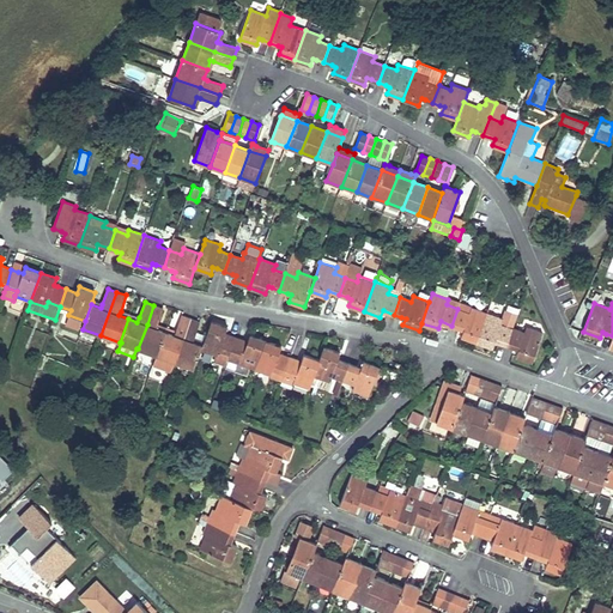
[(156,328),(157,325),(163,309),(153,305),(147,325),(138,349),(156,356),(165,332),(156,328)]
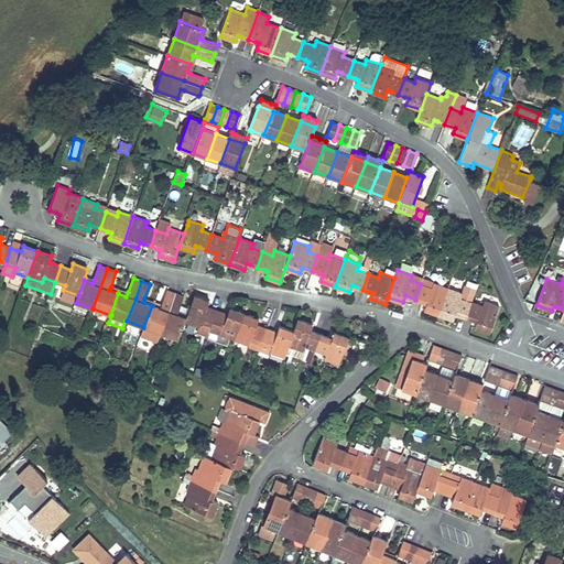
[(424,310),(438,314),(448,288),(434,283),(432,288),(421,284),(415,300),(423,302),(426,303),(424,310)]
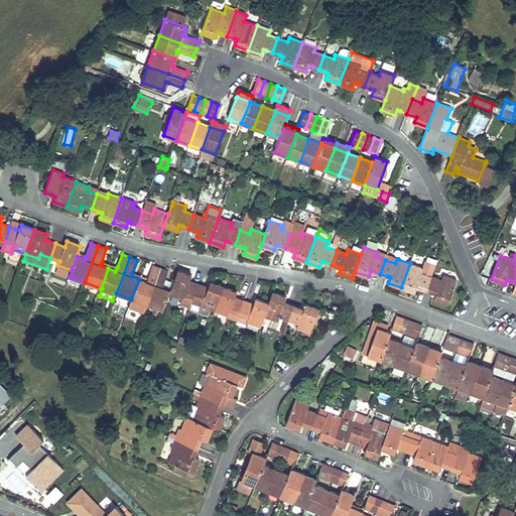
[(420,288),(426,290),(431,276),(421,273),(423,268),(410,263),(401,287),(414,292),(416,287),(420,288)]
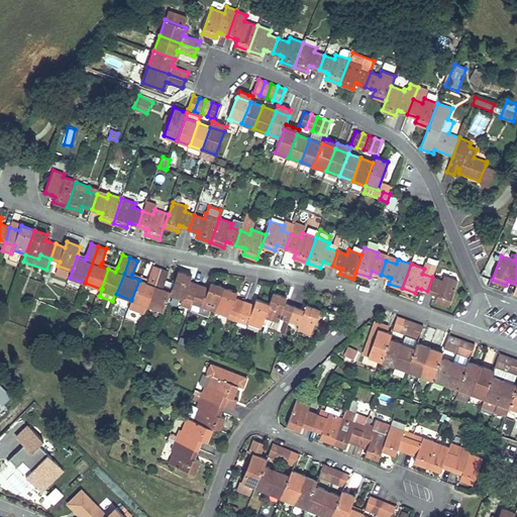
[(147,306),(154,285),(161,269),(153,266),(147,280),(146,283),(139,280),(131,300),(128,308),(144,313),(147,306)]
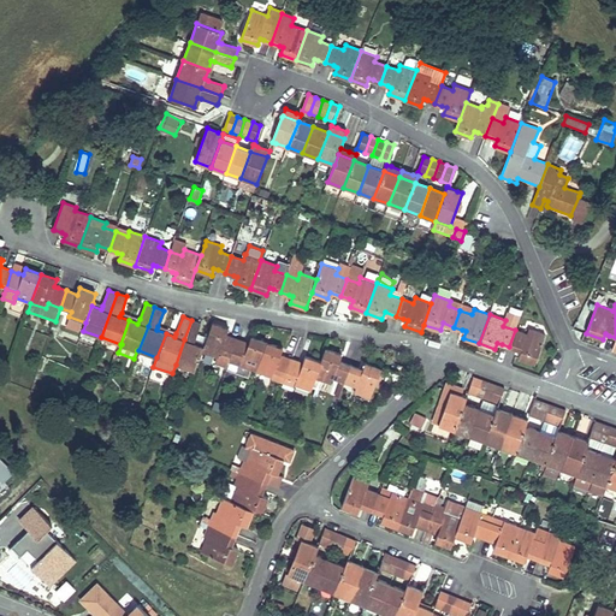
[(194,344),(195,341),(201,324),(191,320),(184,339),(176,365),(195,371),(202,351),(205,348),(194,344)]
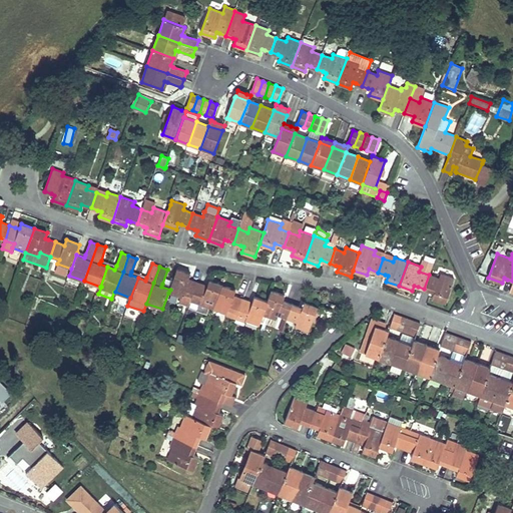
[(183,294),(192,297),(197,283),(191,280),(188,279),(190,274),(177,269),(171,287),(170,290),(168,293),(180,298),(181,298),(183,294)]
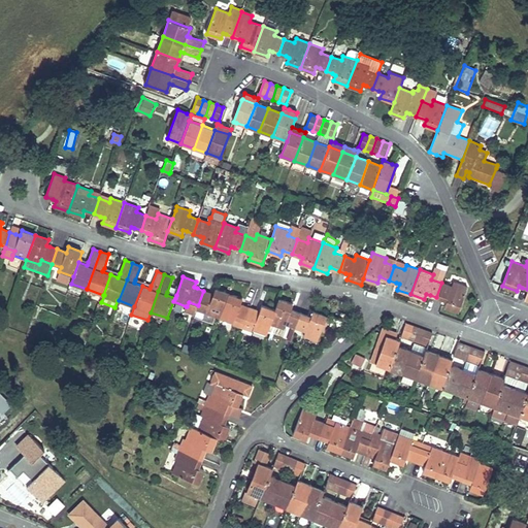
[(213,294),(216,288),(212,287),(215,281),(208,278),(203,291),(213,294)]
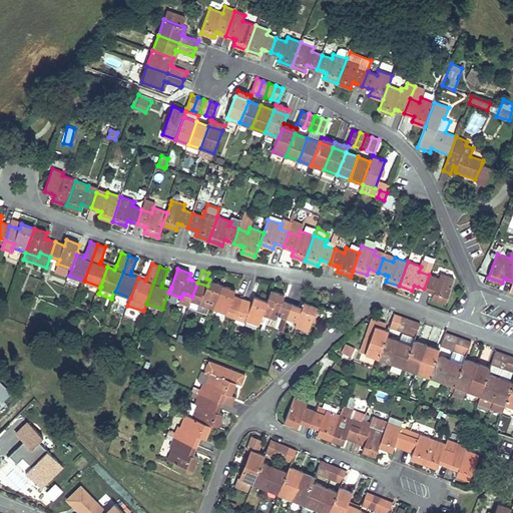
[(432,298),(446,303),(454,279),(441,274),(439,279),(429,275),(424,289),(431,291),(434,293),(432,298)]
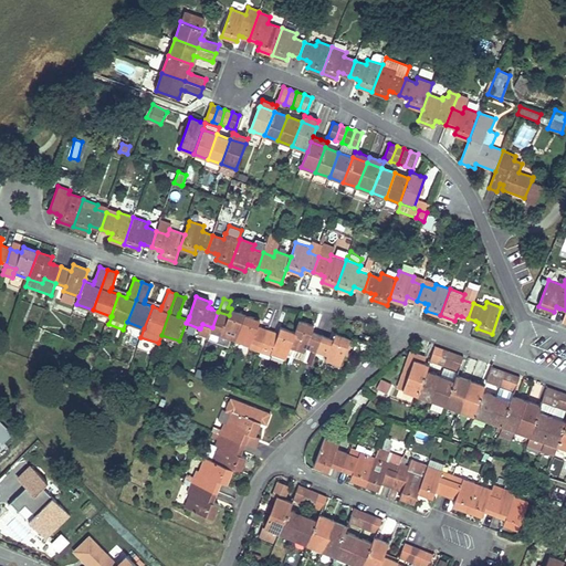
[(231,339),(236,341),(245,314),(231,308),(229,315),(218,312),(212,327),(222,331),(219,342),(229,346),(231,339)]
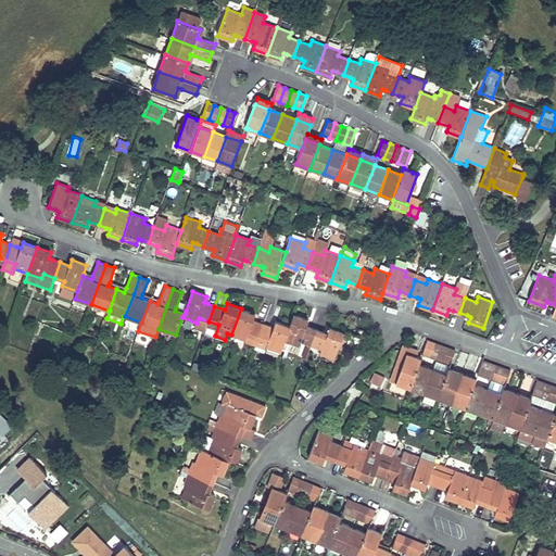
[(248,336),(257,339),(263,324),(256,321),(253,320),(255,314),(241,308),(231,335),(245,340),(248,336)]
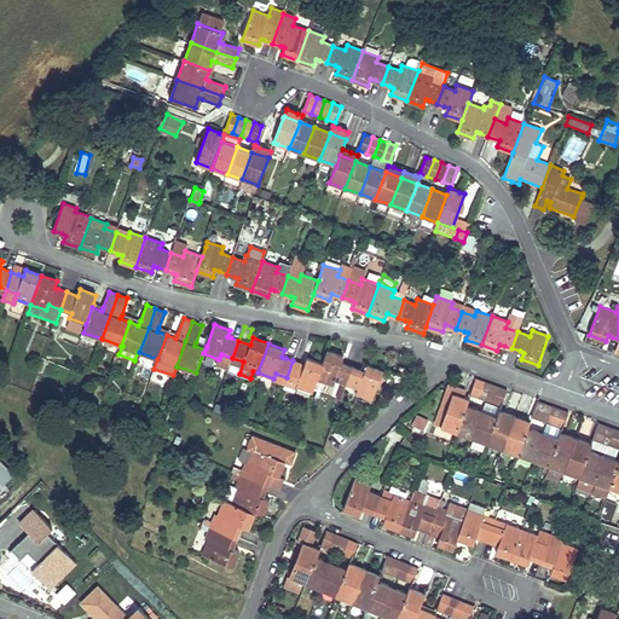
[(335,380),(347,385),(353,366),(345,364),(341,363),(343,356),(327,350),(323,363),(322,364),(323,365),(317,380),(334,386),(335,380)]
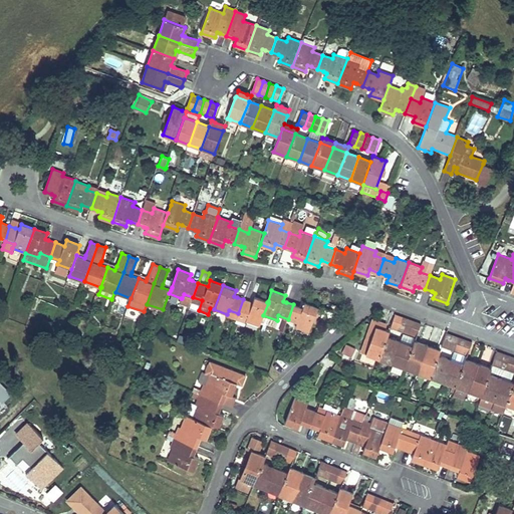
[(193,297),(184,294),(182,298),(181,298),(179,303),(190,307),(193,297)]
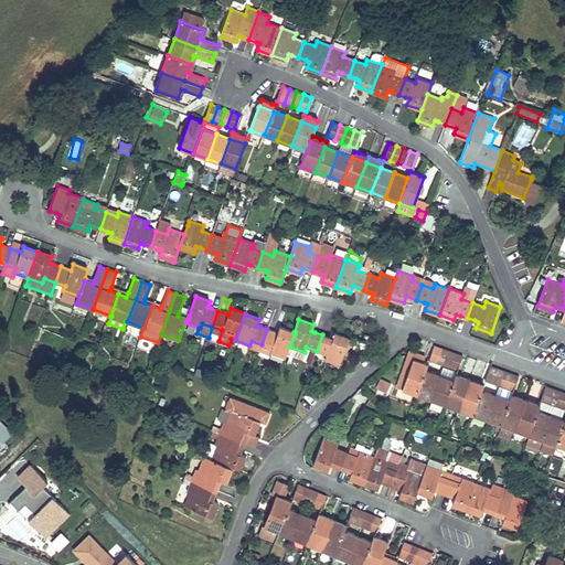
[(219,341),(222,330),(212,327),(209,338),(219,341)]
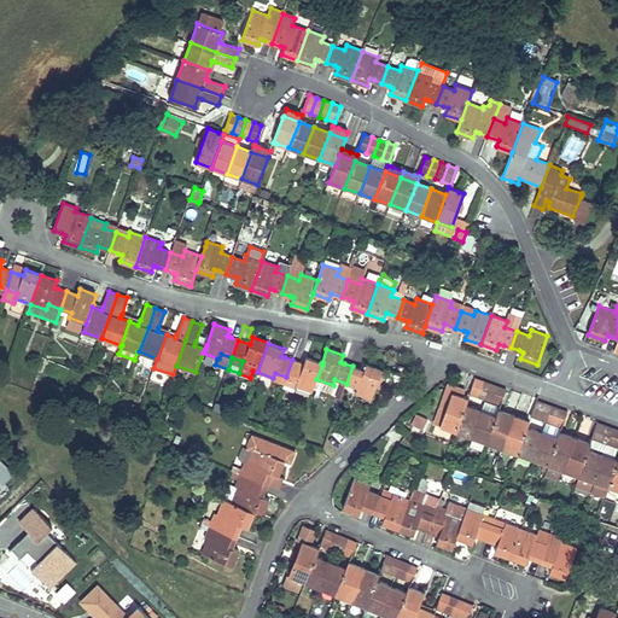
[(322,365),(321,363),(322,362),(307,357),(304,363),(299,362),(292,360),(286,377),(298,382),(296,386),(312,392),(316,379),(322,365)]
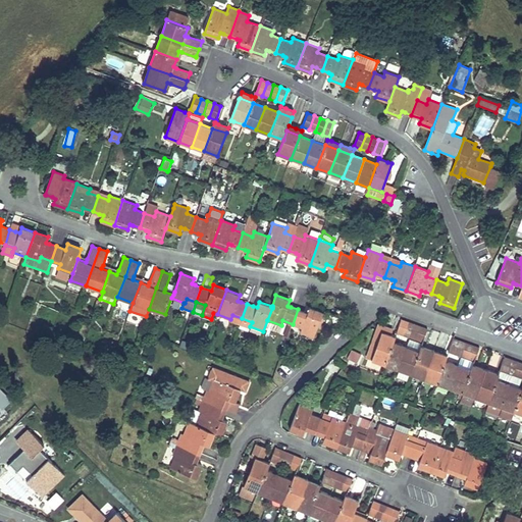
[(322,315),(323,312),(309,307),(307,313),(304,311),(298,309),(293,324),(302,327),(301,331),(314,336),(318,327),(323,328),(327,317),(322,315)]
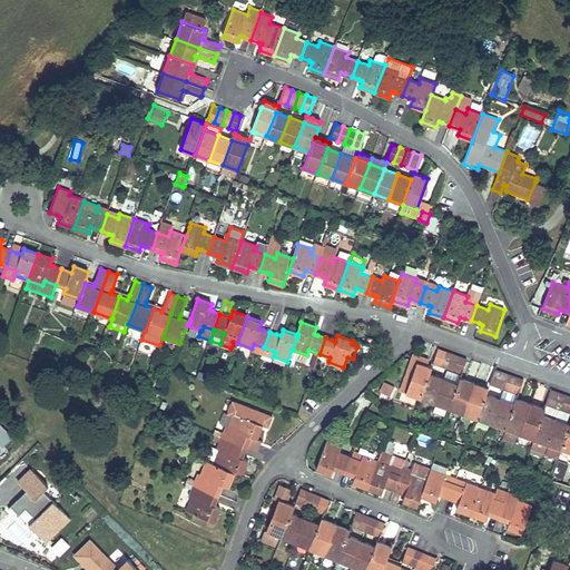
[(356,353),(366,357),(371,346),(360,343),(356,353)]
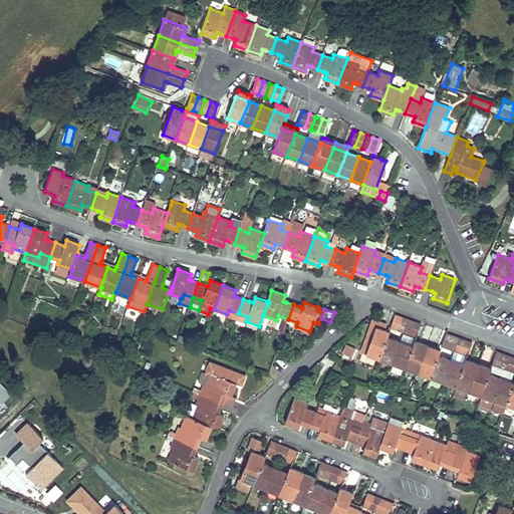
[(236,320),(238,313),(229,310),(227,314),(226,316),(236,320)]
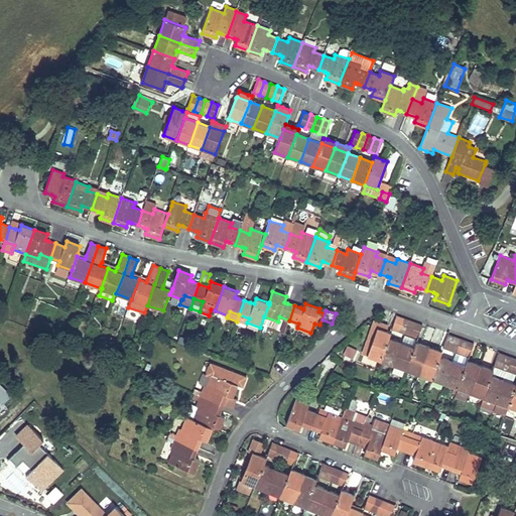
[(247,323),(249,318),(239,314),(237,321),(246,325),(247,323)]
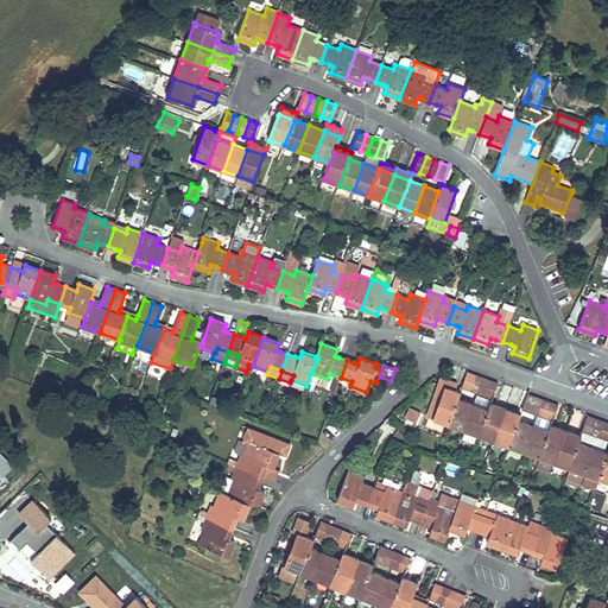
[(475,375),(468,372),(461,388),(469,391),(475,375)]
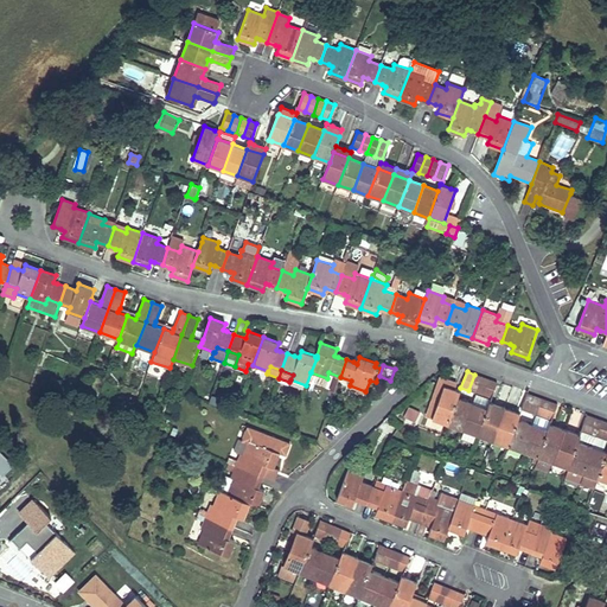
[(468,390),(477,394),(481,377),(474,375),(468,390)]
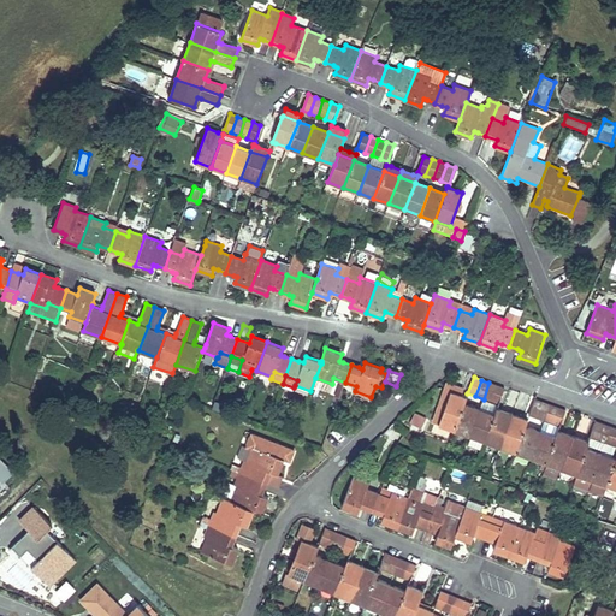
[(484,400),(491,402),(497,386),(489,383),(484,400)]
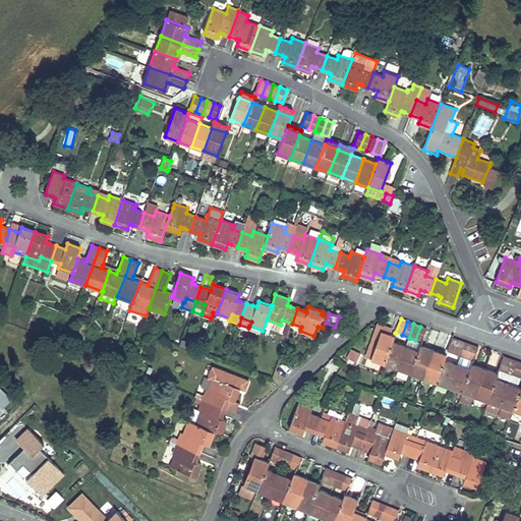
[(382,331),(391,334),(392,330),(379,325),(366,358),(370,359),(382,331)]
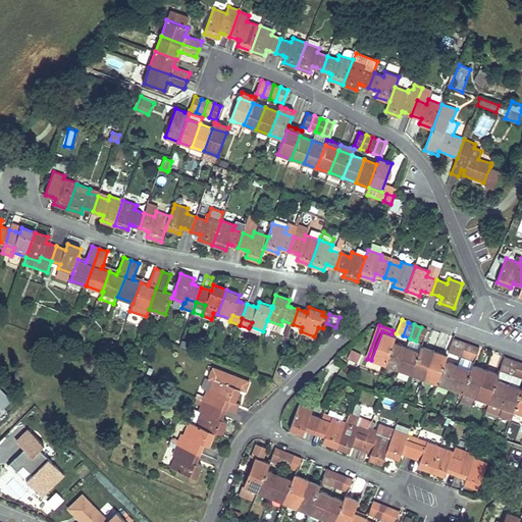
[(422,343),(423,343),(427,329),(421,327),(416,341),(422,343)]
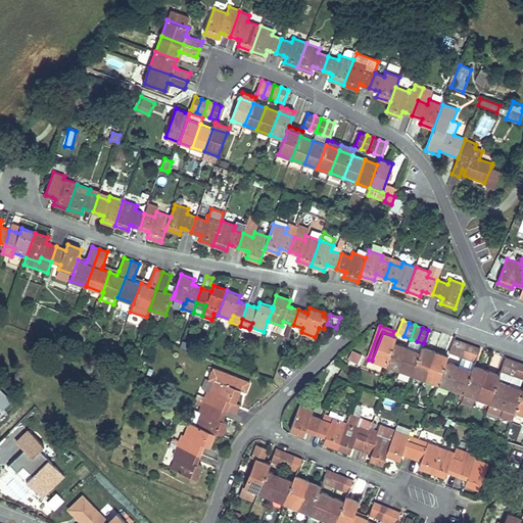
[(394,343),(394,342),(396,337),(392,335),(383,332),(372,361),(386,366),(394,343)]
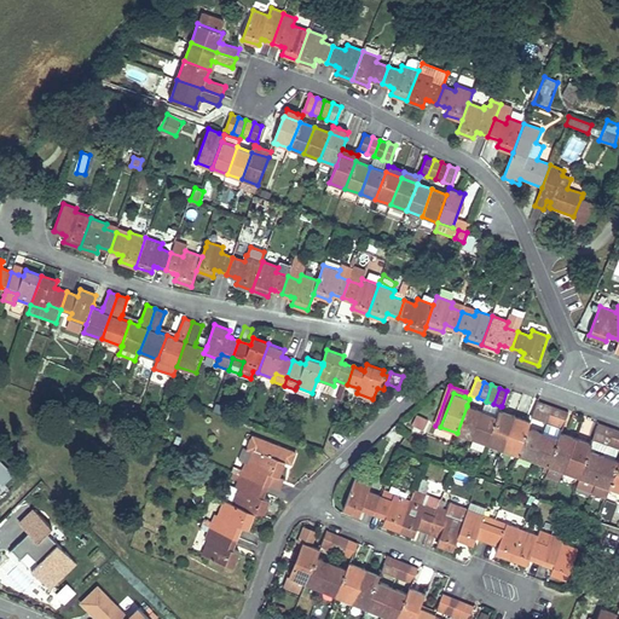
[(498,410),(501,406),(493,404),(486,401),(481,411),(497,417),(498,410)]
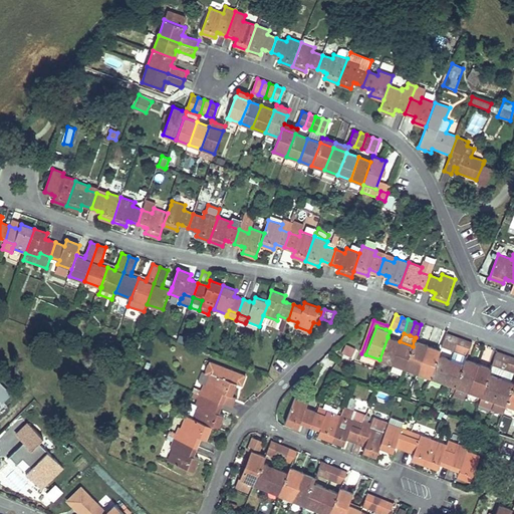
[(441,346),(448,349),(453,335),(446,333),(441,346)]
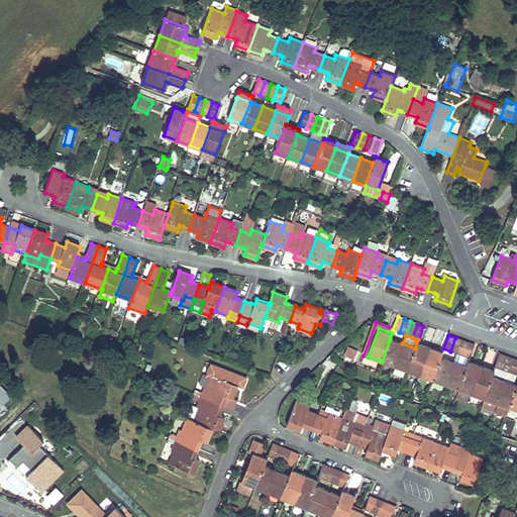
[(450,351),(456,353),(461,340),(455,337),(450,351)]
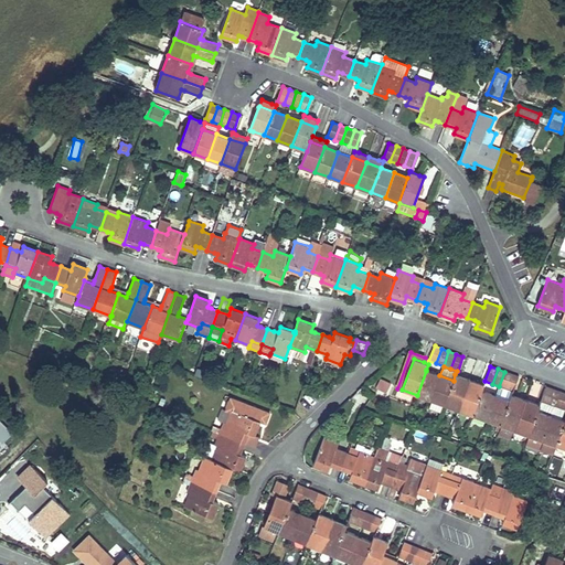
[(417,395),(430,401),(439,375),(426,371),(417,395)]
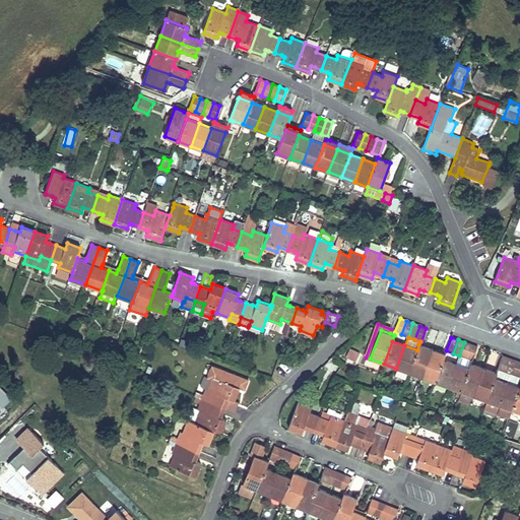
[(459,355),(465,358),(470,344),(464,342),(459,355)]
